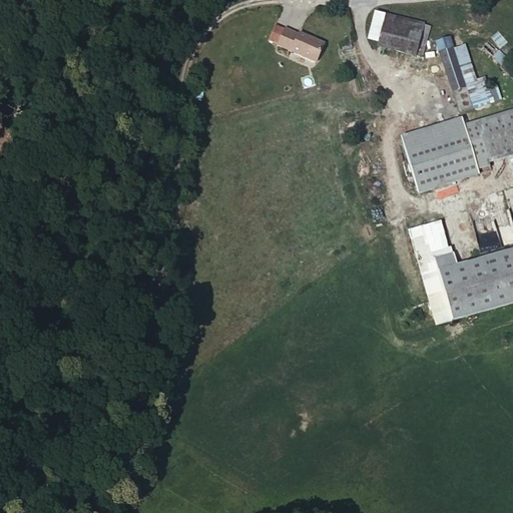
[(385,15),(375,12),(369,38),(379,40),(385,15)]
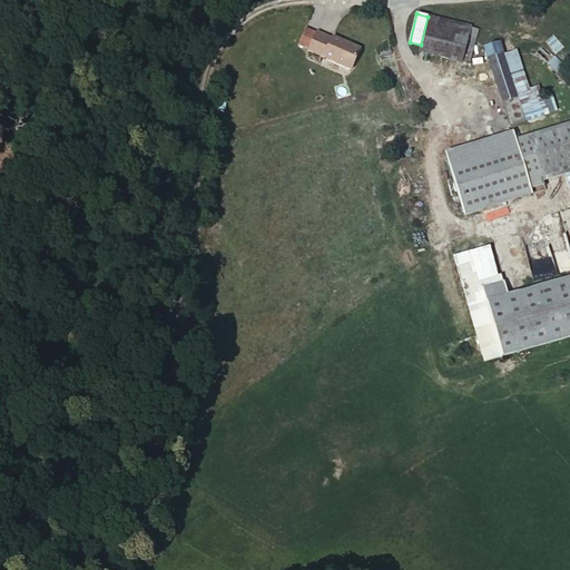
[(471,27),(428,16),(428,17),(421,45),(420,49),(462,60),(471,27)]
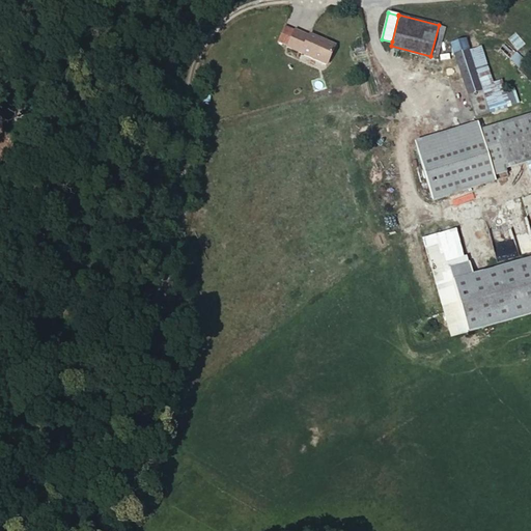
[(446,27),(439,25),(430,56),(438,58),(446,27)]
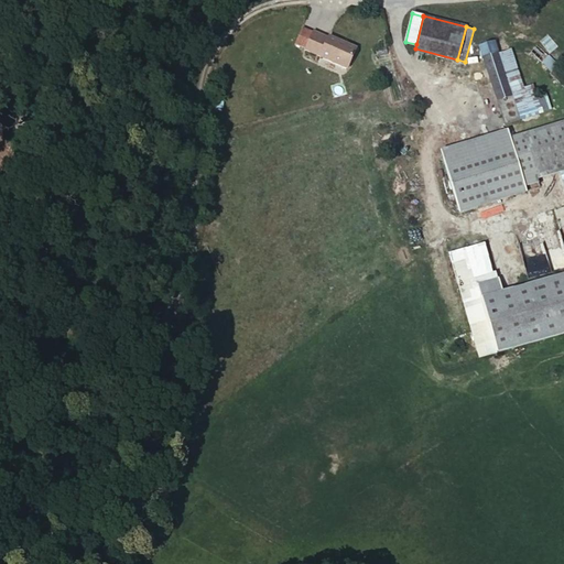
[(348,69),(357,50),(329,38),(328,40),(314,33),(306,52),(348,69)]
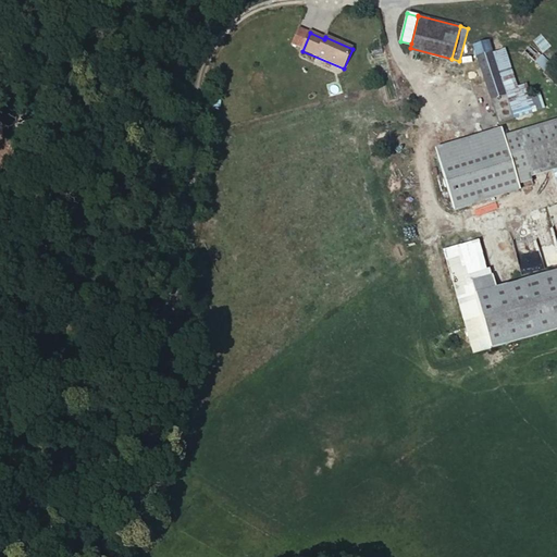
[(519,100),(515,86),(503,49),(492,52),(487,40),(472,46),(498,123),(512,118),(508,103),(519,100)]
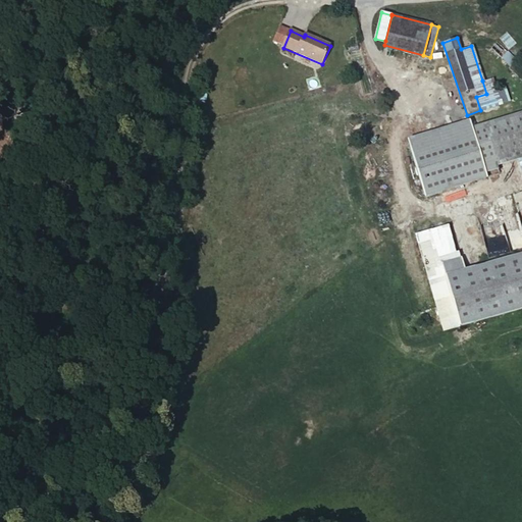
[(521,80),(521,79),(521,66),(515,61),(516,60),(496,42),(490,48),(510,66),(509,68),(521,80)]
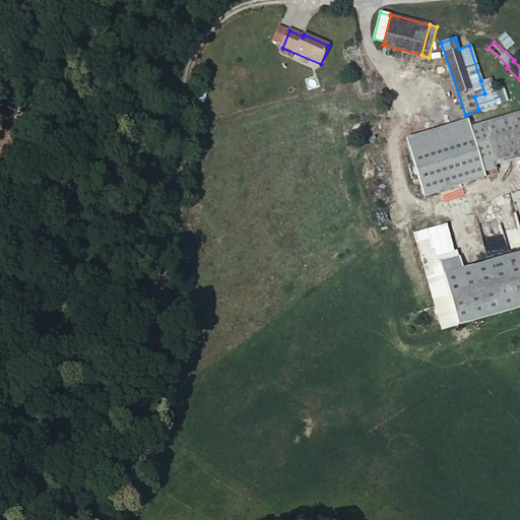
[(492,77),(480,80),(484,93),(474,96),(478,110),(500,104),(492,77)]
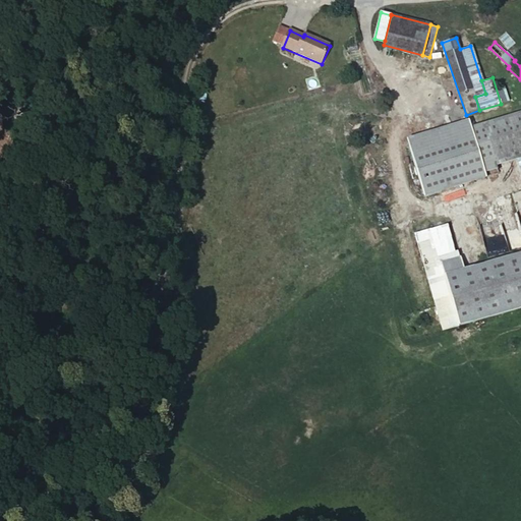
[(520,157),(520,114),(520,112),(470,127),(484,172),(497,168),(496,165),(516,159),(520,158),(520,157)]
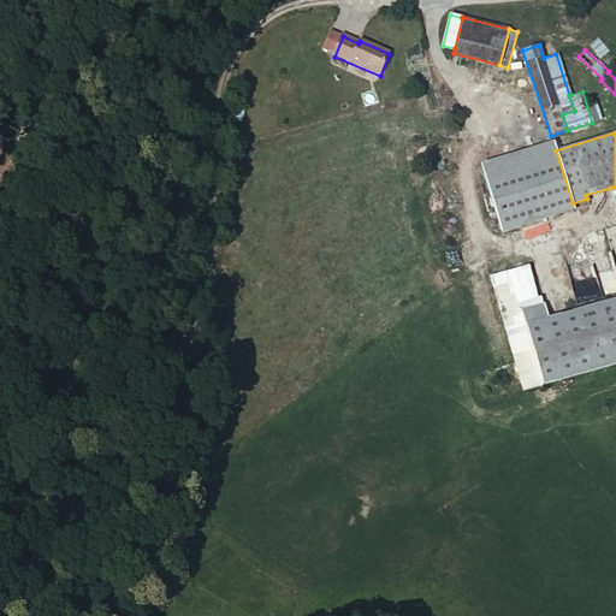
[(481,164),(484,172),(556,150),(554,141),(481,164)]
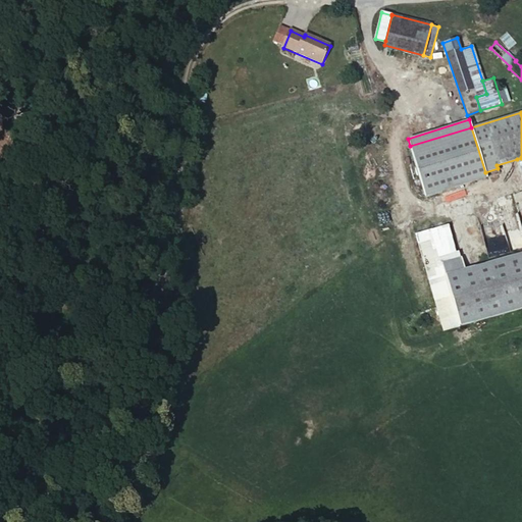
[(471,127),(410,146),(425,196),(486,176),(485,172),(471,127)]
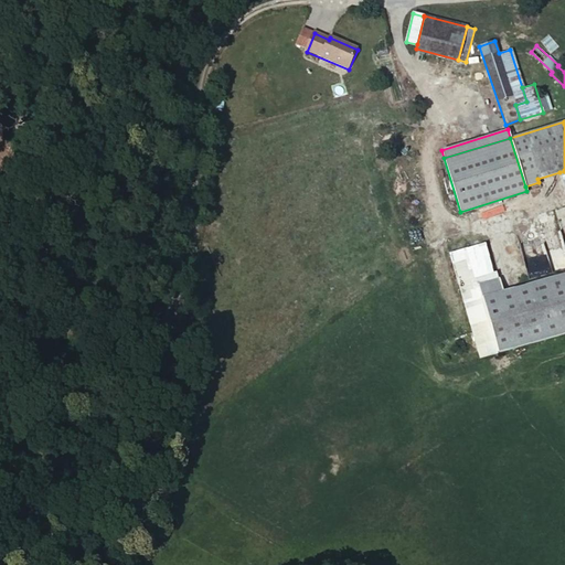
[(490,283),(494,297),(500,295),(483,243),(447,255),(478,361),(498,354),(478,287),(490,283)]
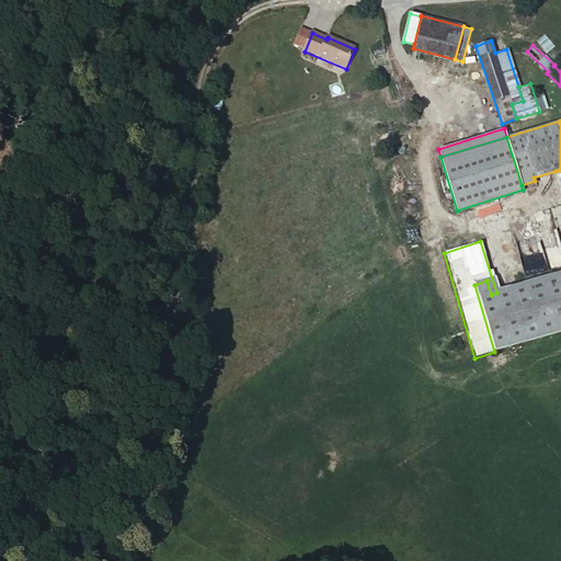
[(494,352),(560,330),(560,272),(496,293),(491,295),(487,281),(474,285),(494,352)]
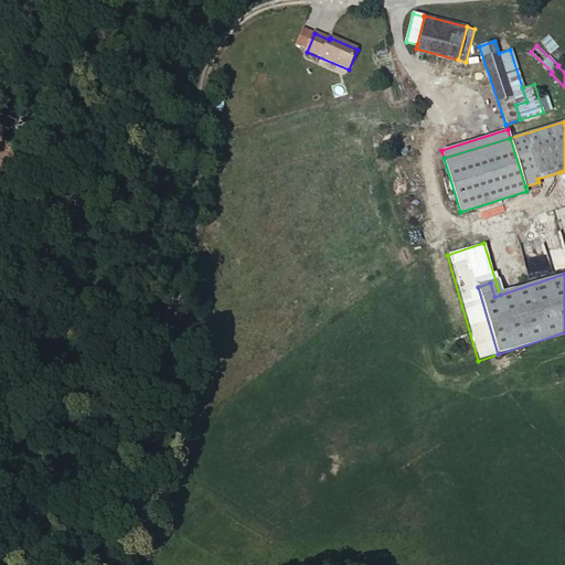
All buildings are outlined.
